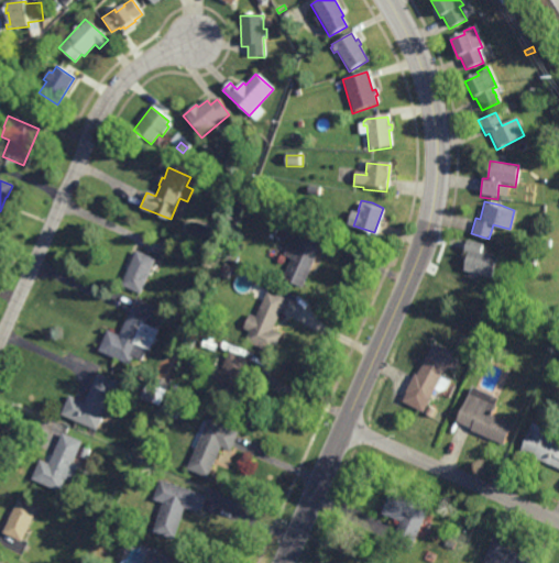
[(303,286),(284,277),(293,257),(286,255),(283,263),(277,261),(282,253),(284,254),(293,234),(302,239),(306,228),(325,236),(303,286)]
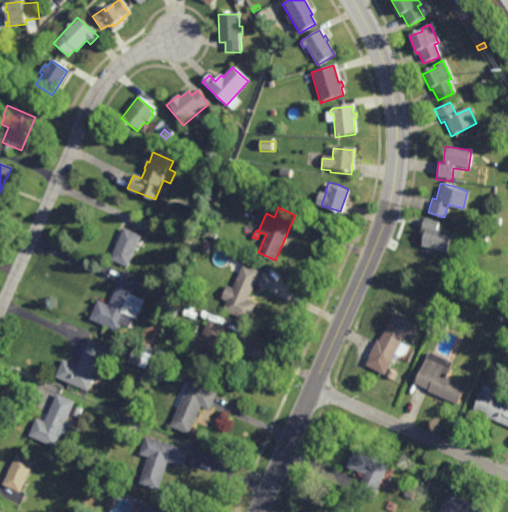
[(445,252),(420,245),(424,229),(420,228),(423,217),(437,220),(435,229),(450,233),(445,252)]
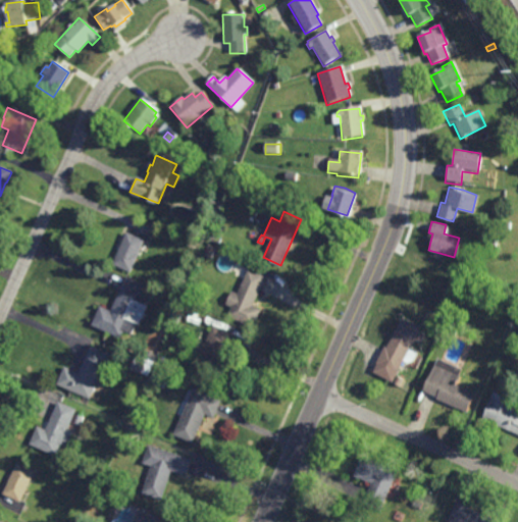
[(171,235),(166,232),(169,223),(175,226),(171,235)]
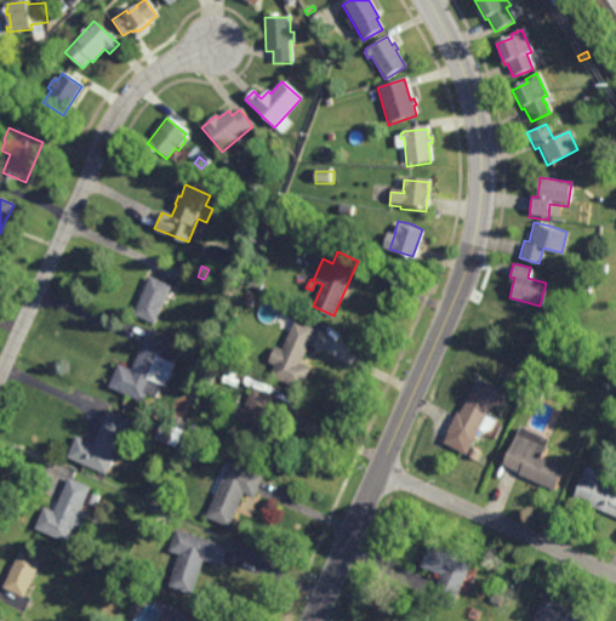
[(154,322),(133,313),(150,274),(171,283),(154,322)]
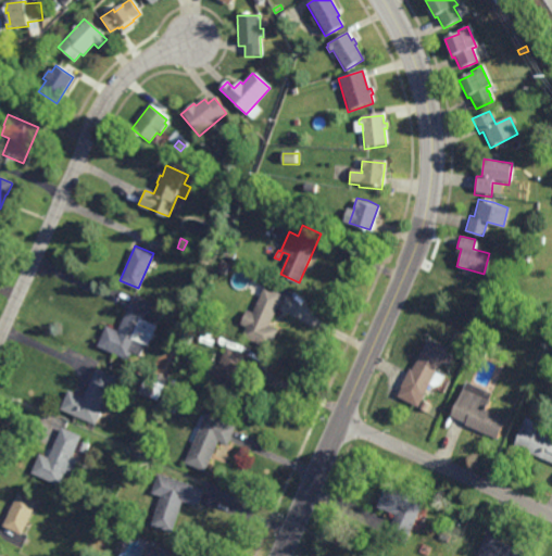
[(526,262),(517,260),(519,253),(527,255),(526,262)]
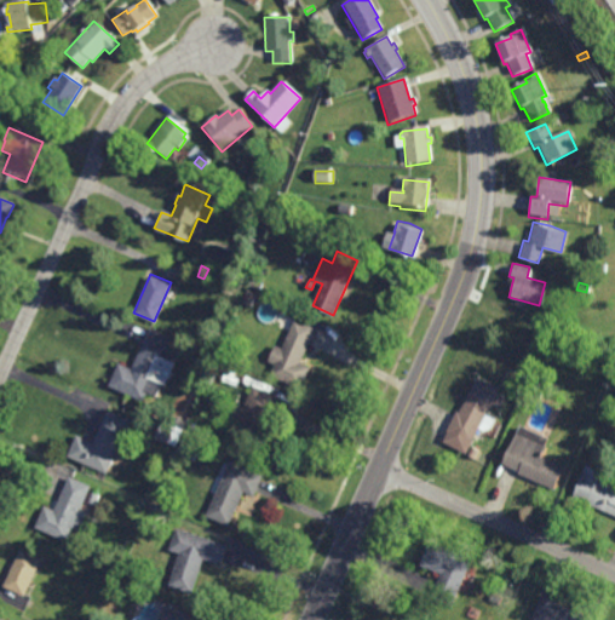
[(234,296),(226,292),(229,285),(237,288),(234,296)]
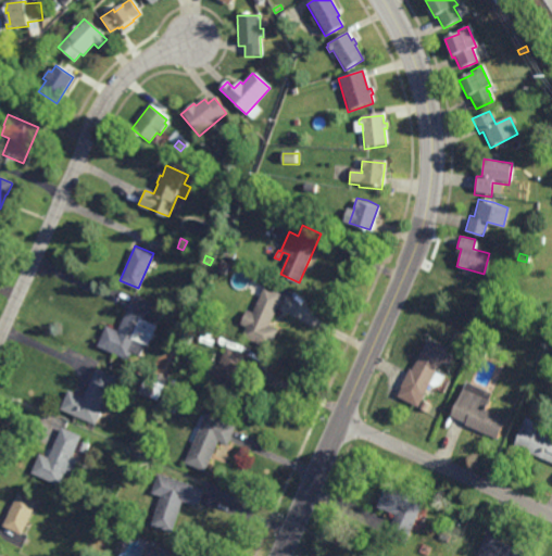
[(270,325),(278,329),(270,348),(242,336),(247,326),(240,324),(247,310),(252,312),(264,286),(283,294),(270,325)]
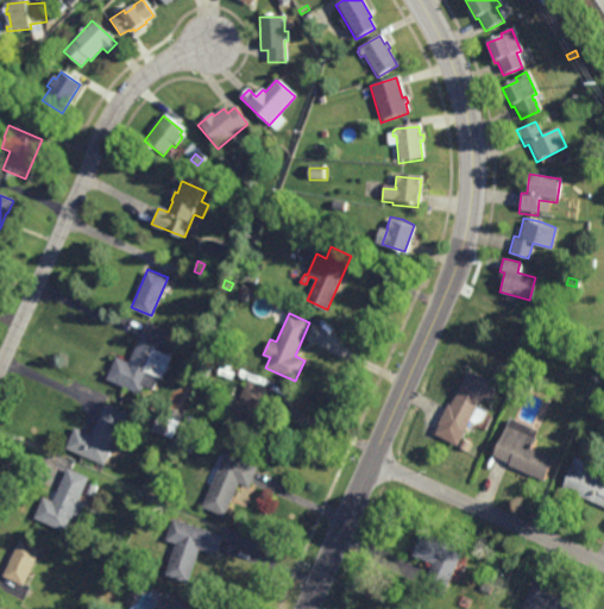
[(167,356),(159,352),(151,371),(158,375),(151,389),(144,385),(139,394),(105,378),(115,356),(129,362),(143,330),(164,339),(163,343),(171,346),(167,356)]
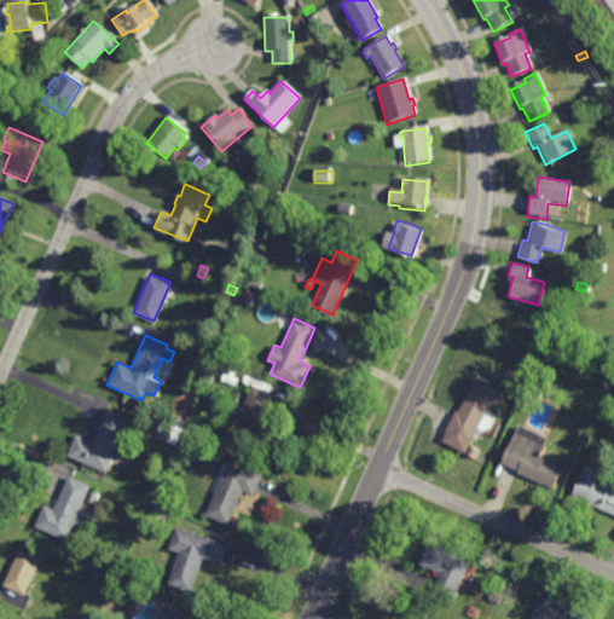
[(255,385),(244,380),(247,374),(258,379),(255,385)]
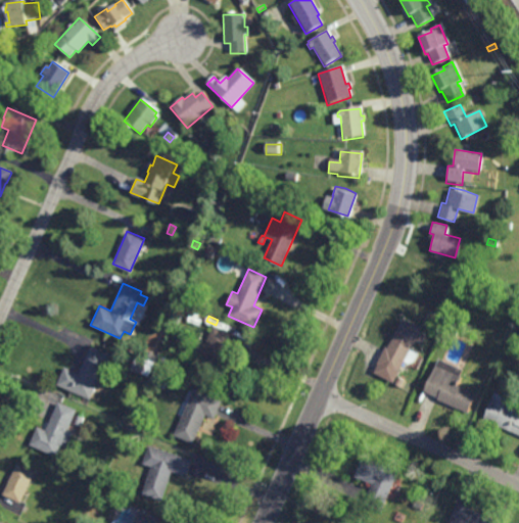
[(418,343),(411,340),(407,350),(415,353),(411,362),(405,363),(400,362),(389,383),(370,372),(383,346),(385,347),(400,318),(419,327),(417,331),(422,334),(418,343)]
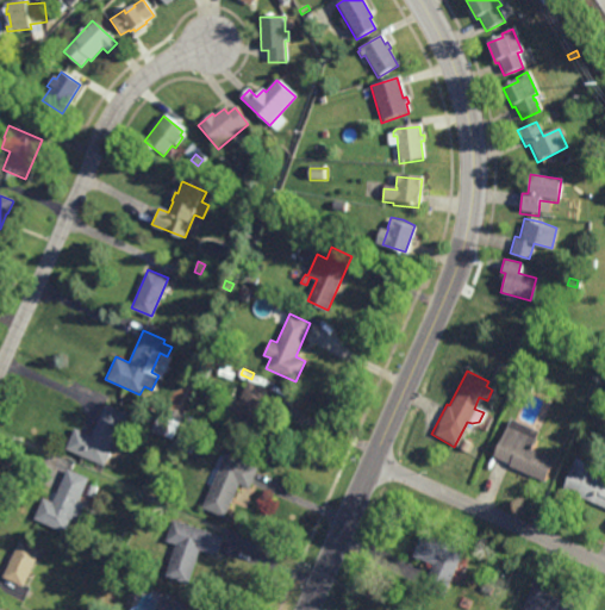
[(268,390),(259,412),(278,421),(268,444),(228,427),(231,417),(224,414),(231,397),(238,400),(239,402),(248,380),(268,390)]
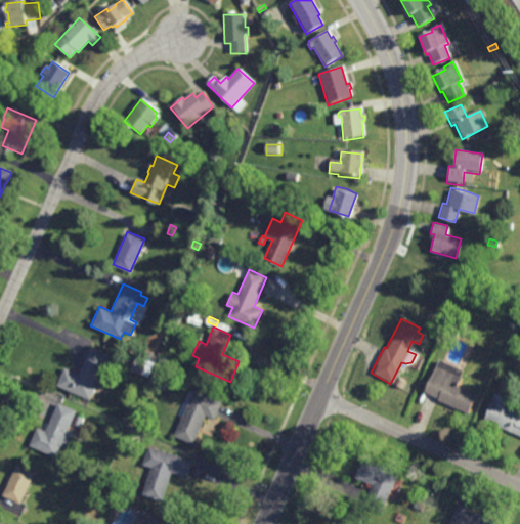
[(105,384),(97,381),(89,399),(55,385),(63,366),(78,373),(90,346),(109,355),(103,366),(112,369),(105,384)]
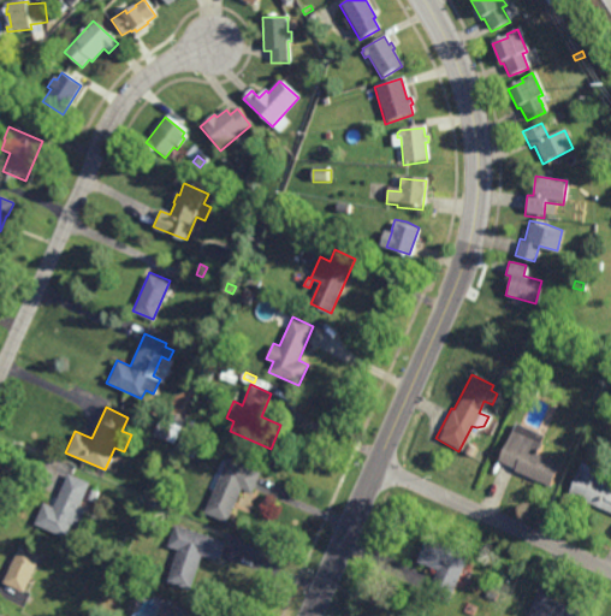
[(547,487),(512,469),(512,468),(496,460),(514,421),(543,436),(535,452),(558,463),(547,487)]
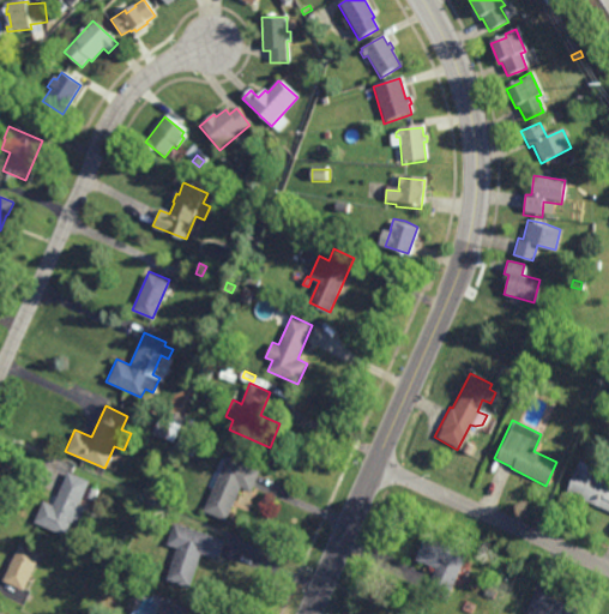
[(190,456),(174,449),(179,435),(194,443),(190,456)]
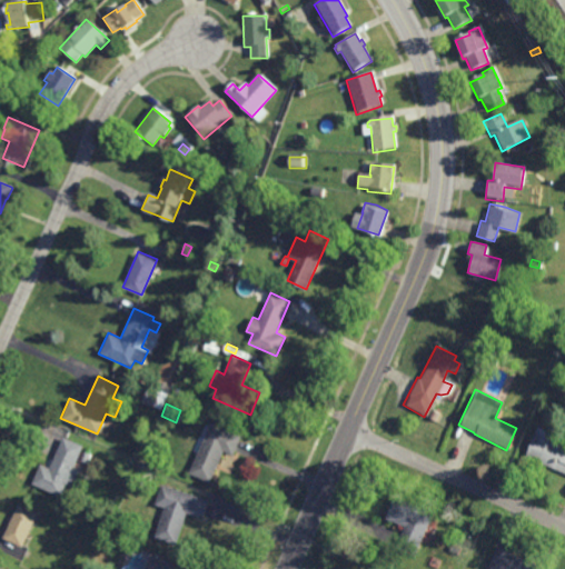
[(432,421),(426,418),(429,409),(436,412),(432,421)]
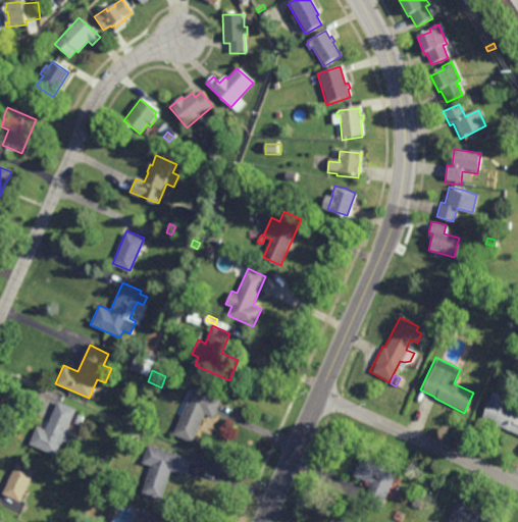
[(213,418),(204,414),(192,442),(172,434),(187,404),(180,401),(186,388),(192,392),(193,388),(220,402),(213,418)]
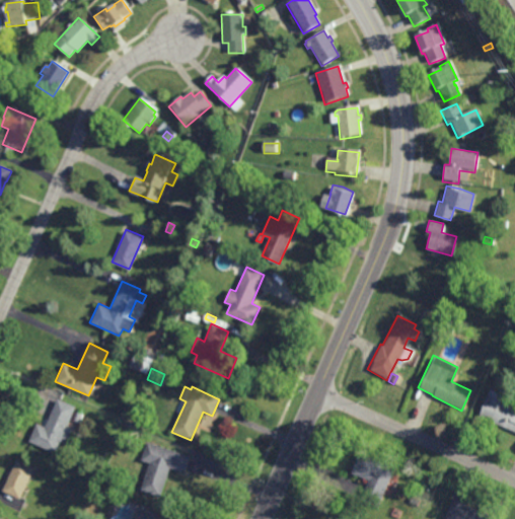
[(506,396),(503,402),(514,408),(514,431),(477,416),(488,391),(490,392),(492,389),(506,396)]
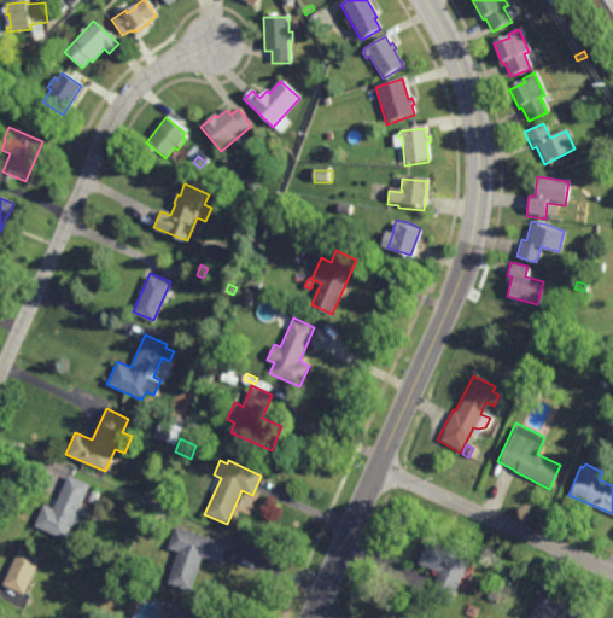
[(79,509),(87,513),(80,530),(70,526),(65,540),(34,526),(44,503),(53,508),(68,474),(89,484),(79,509)]
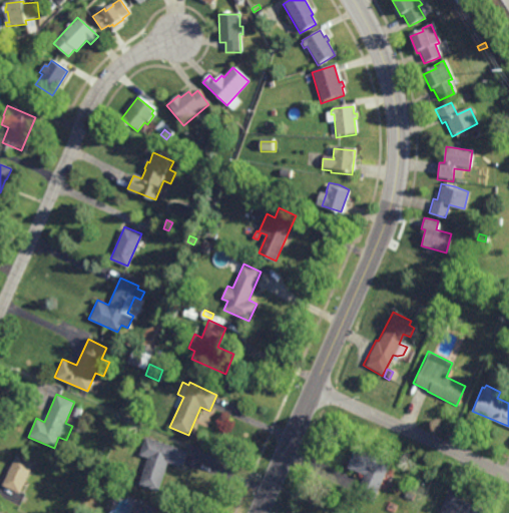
[(76,418),(70,416),(74,408),(79,410),(76,418)]
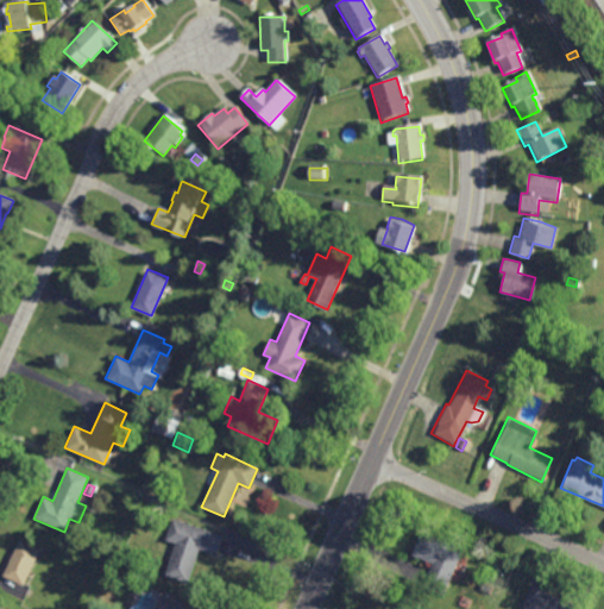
[(145,519),(139,516),(142,509),(149,513),(145,519)]
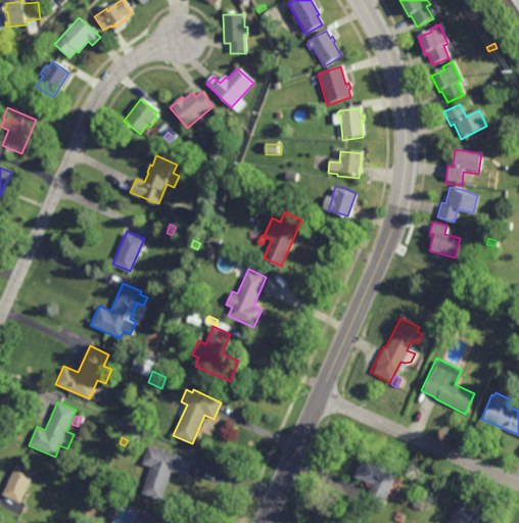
[(185,477),(171,472),(160,502),(141,494),(150,467),(141,464),(147,445),(190,461),(185,477)]
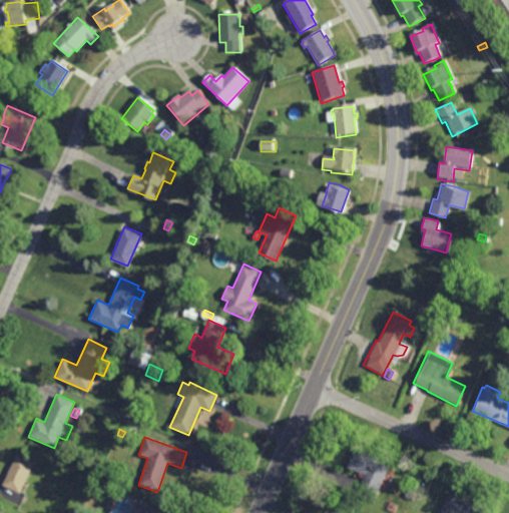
[(372,502),(355,494),(363,475),(346,468),(355,447),(389,461),(372,502)]
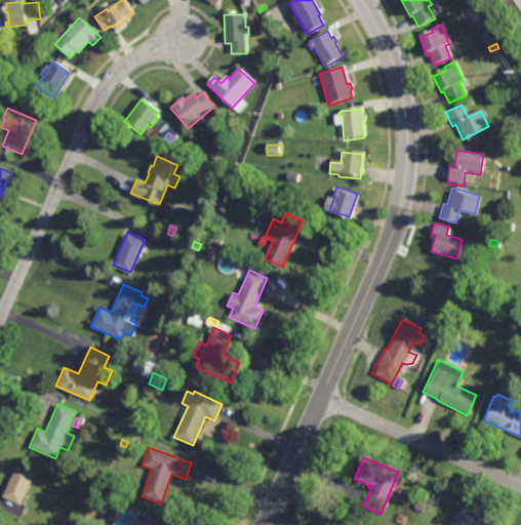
[(19,505),(1,496),(16,465),(35,473),(19,505)]
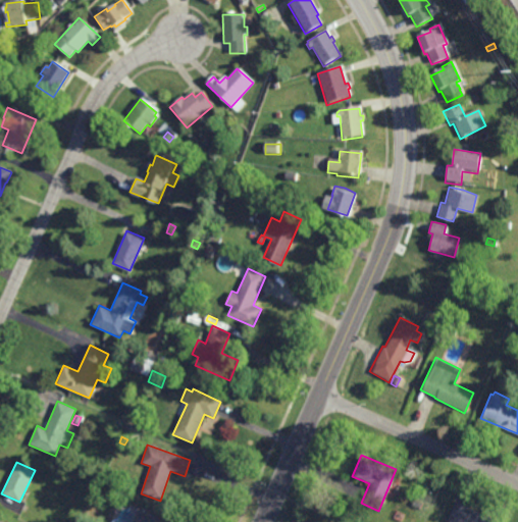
[(343,499),(357,500),(358,484),(344,483),(343,499)]
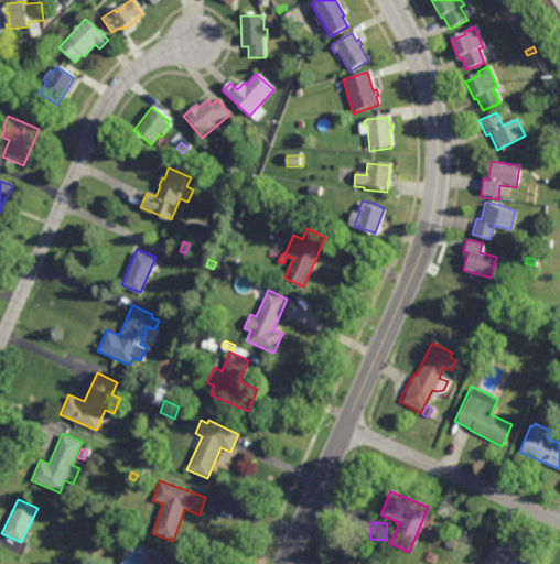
[(452,551),(443,546),(447,540),(455,544),(452,551)]
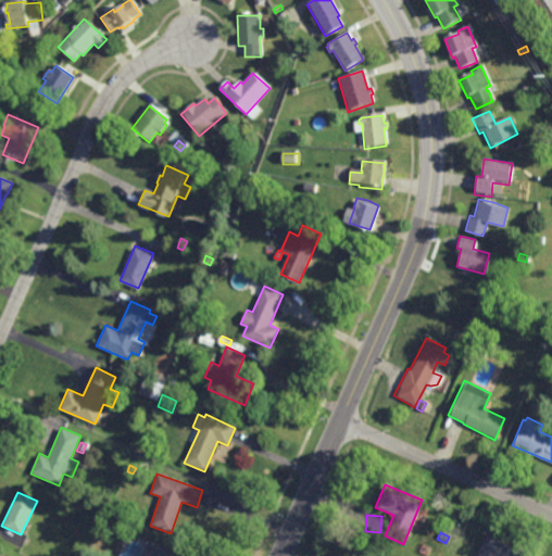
[(478,555),(476,555),(485,535),(532,555),(478,555)]
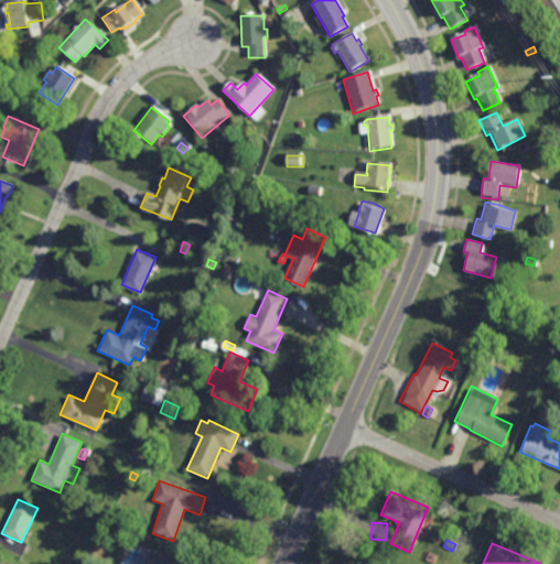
[(168,563),(143,563),(150,551),(170,560),(168,563)]
